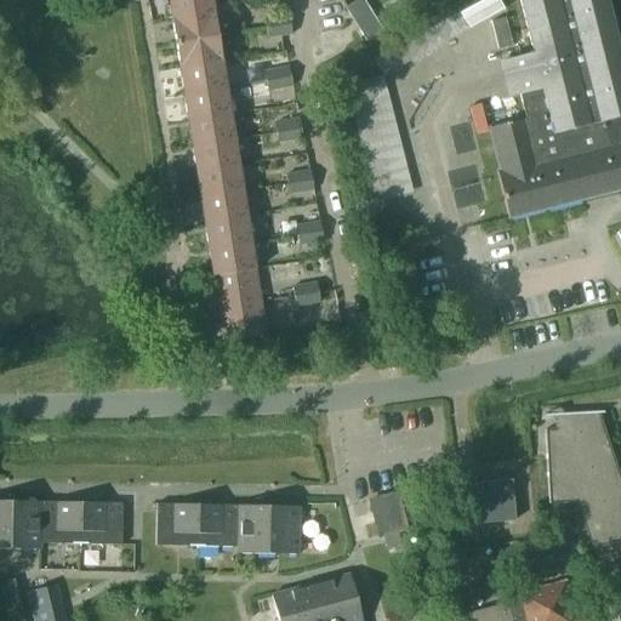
[(167,0),(171,20),(214,12),(211,0),(167,0)]
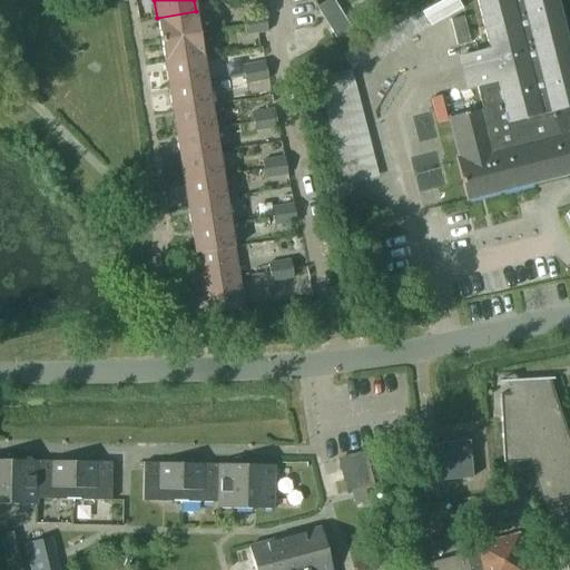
[(445,17),(462,7),(458,0),(439,0),(436,1),(445,17)]
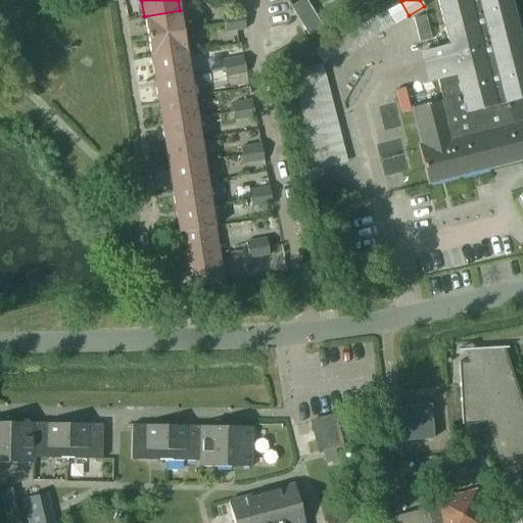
[(522,51),(510,0),(437,0),(448,45),(430,50),(442,100),(412,108),(421,144),(418,145),(428,184),(522,159),(522,162),(522,192),(518,198),(522,208),(522,51)]
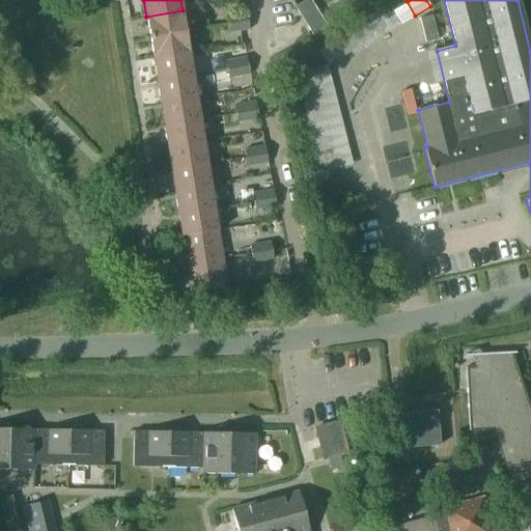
[(186,31),(183,10),(146,17),(149,38),(186,31)]
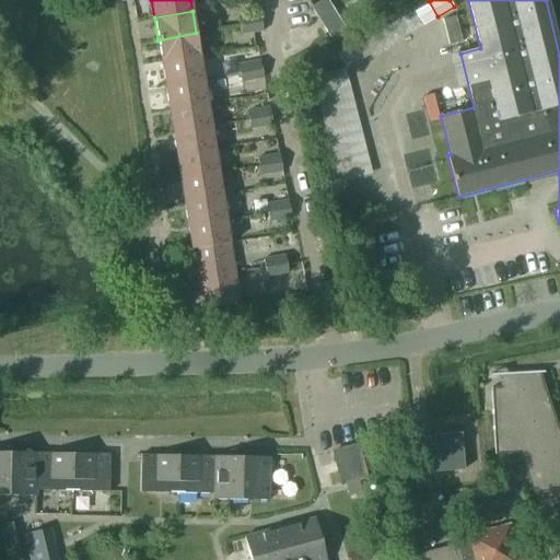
[(238,25),(260,22),(259,12),(237,16),(238,25)]
